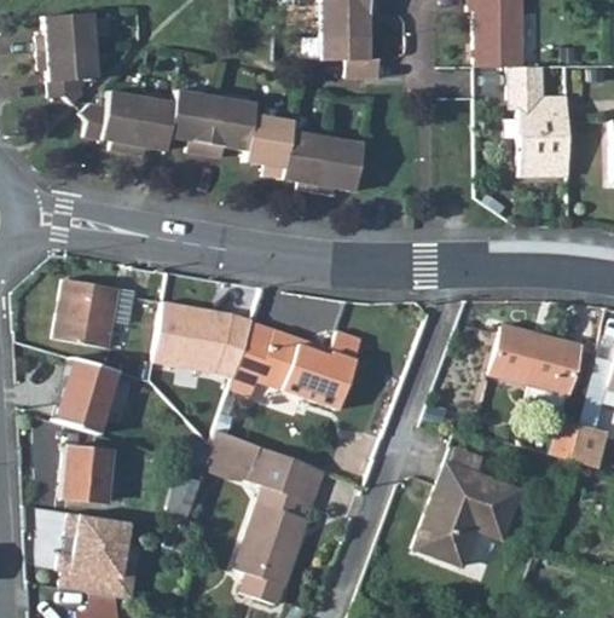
[(319,0),(320,34),(369,34),(369,12),(380,12),(378,0),(319,0)]
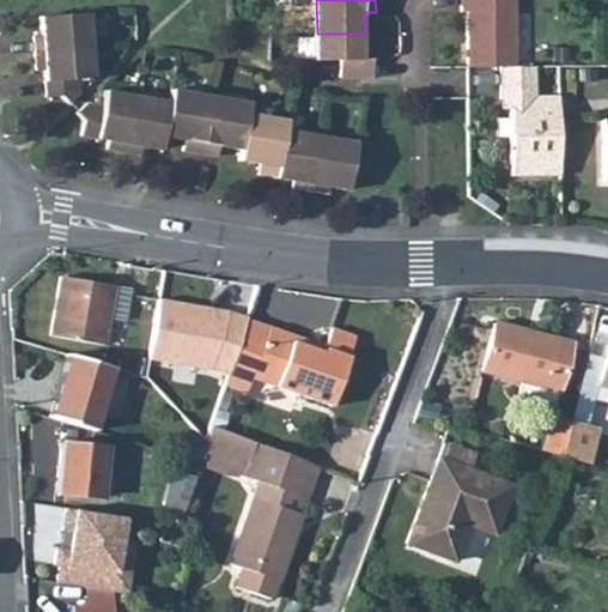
[(470,11),(470,66),(504,66),(518,66),(518,0),(464,0),(464,11),(470,11)]
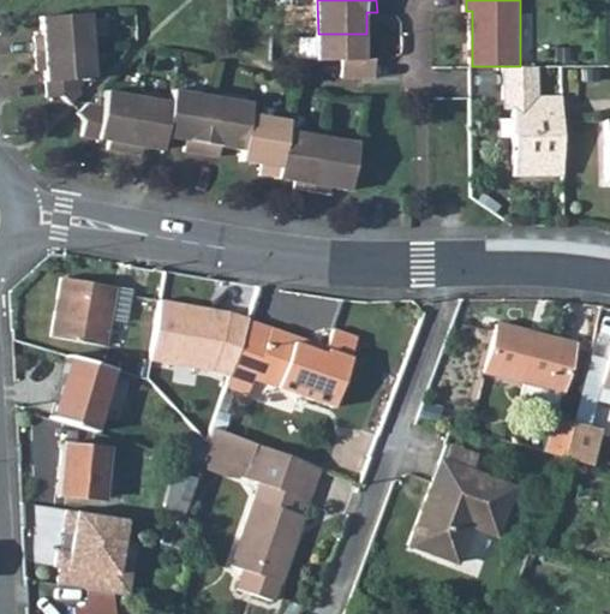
[(37,34),(39,52),(95,48),(91,11),(43,15),(45,34),(37,34)]
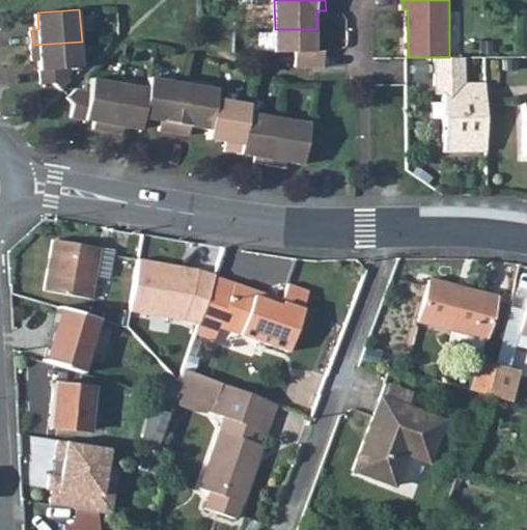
[(275,29),(275,51),(297,51),(297,65),(326,65),(326,49),(316,49),(316,29),(275,29)]
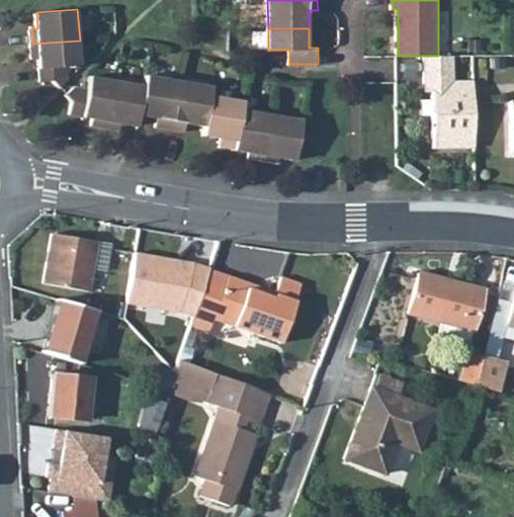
[(32,44),(33,58),(40,58),(41,80),(55,79),(60,86),(70,79),(69,66),(82,65),(80,40),(32,44)]
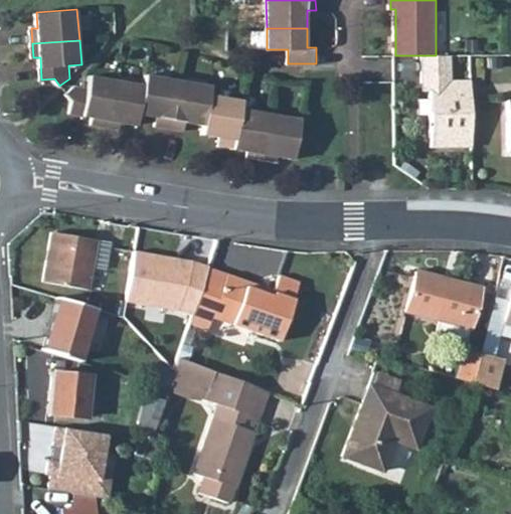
[(436,55),(423,55),(423,82),(431,82),(431,99),(432,114),(432,147),(473,147),(471,79),(452,80),(452,55),(436,55)]
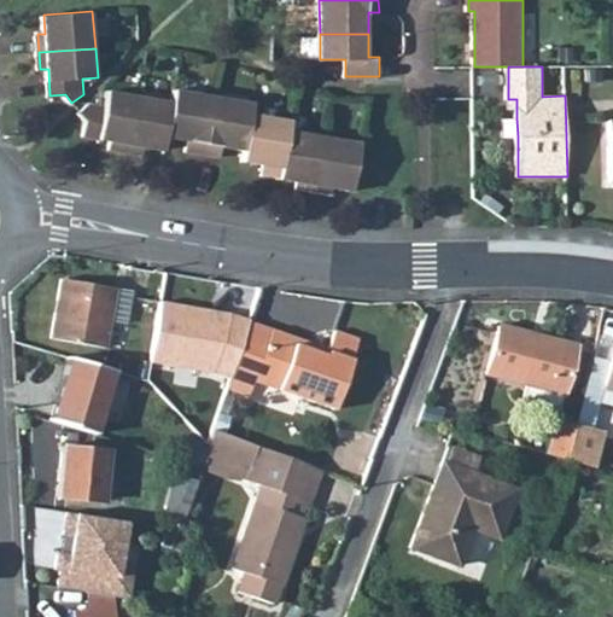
[(175,102),(168,135),(190,139),(187,150),(205,153),(206,143),(215,95),(176,88),(175,102)]
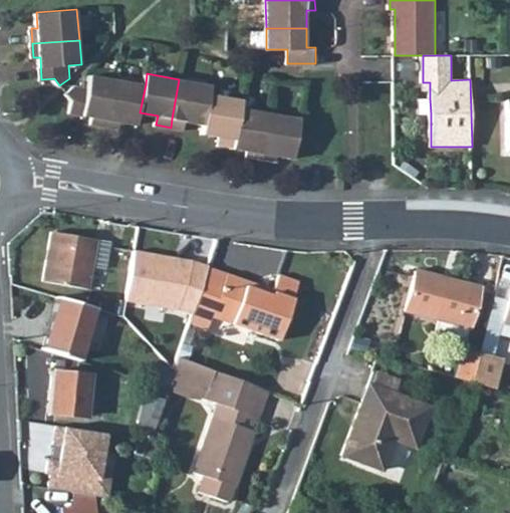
[(93,116),(92,122),(106,125),(115,79),(90,74),(88,87),(75,85),(67,93),(73,99),(70,112),(83,114),(93,116)]
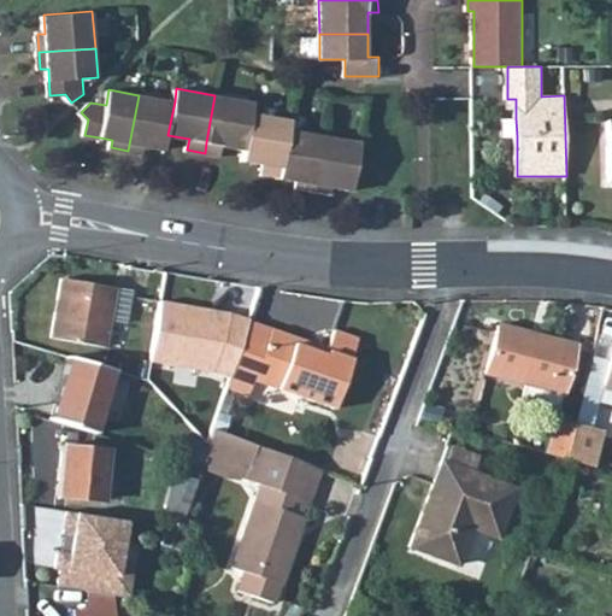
[(139,95),(128,151),(145,154),(147,146),(165,150),(168,135),(175,101),(139,95)]
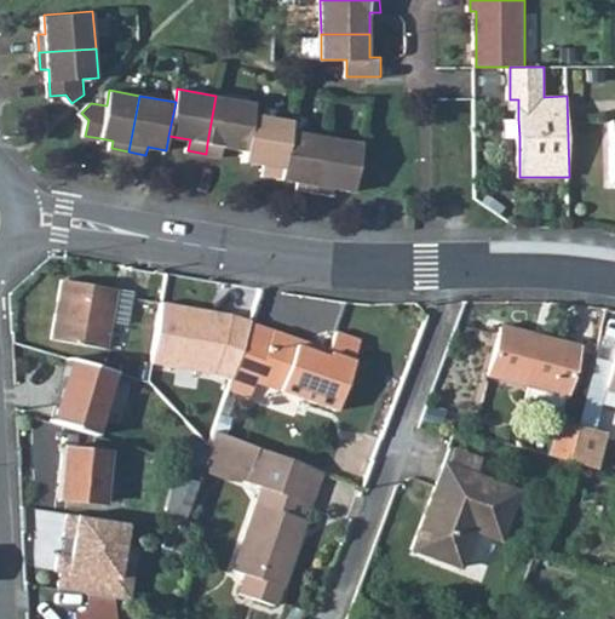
[(207,143),(206,154),(223,156),(225,145),(247,149),(253,113),(254,102),(216,96),(207,143)]
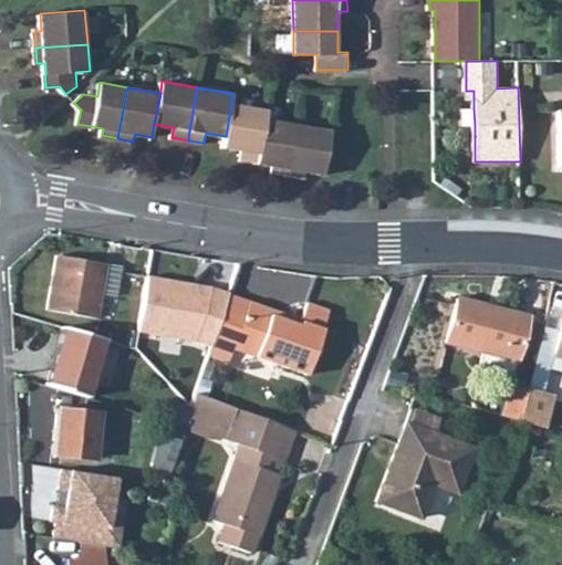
[(243,150),(242,160),(258,163),(266,118),(267,110),(231,103),(226,136),(224,147),(243,150)]
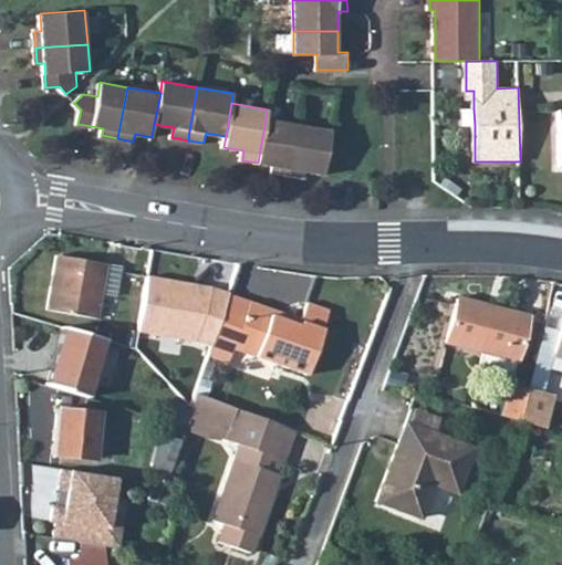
[(474,108),(462,108),(464,125),(475,125),(474,108)]
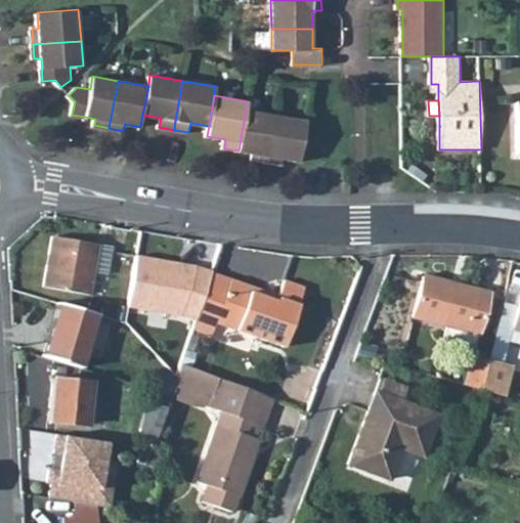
[(246,110),(239,150),(255,154),(253,161),(268,163),(275,115),(246,110)]
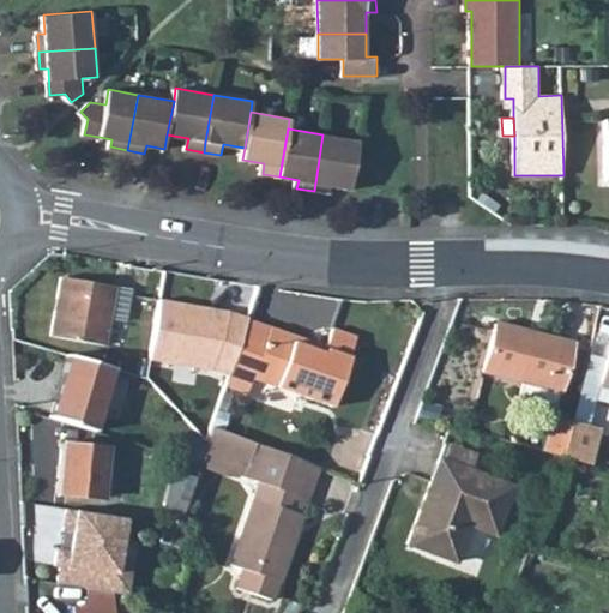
[(323,134),(314,191),(331,193),(332,186),(351,188),(359,140),(323,134)]
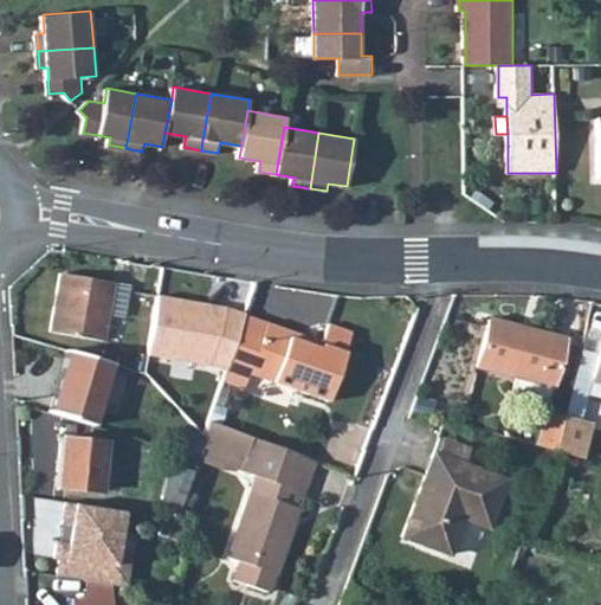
[(63,272),(53,332),(105,341),(110,314),(116,282),(63,272)]
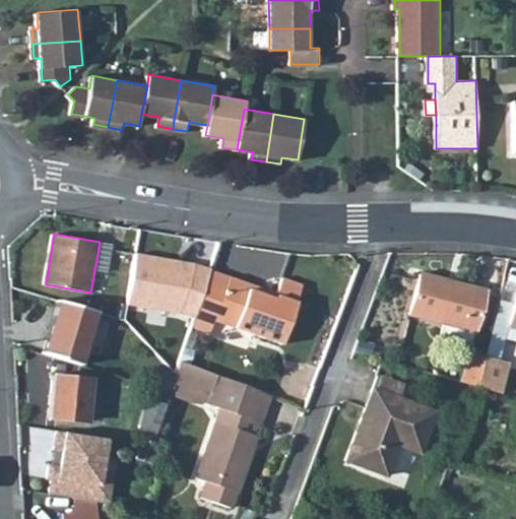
[(100,242),(94,269),(110,271),(115,244),(100,242)]
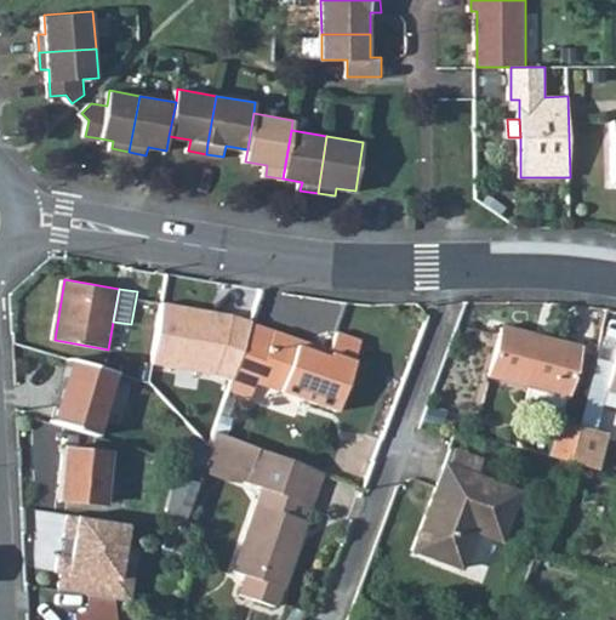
[(231,388),(254,323),(254,319),(234,312),(205,399),(224,407),(231,388)]
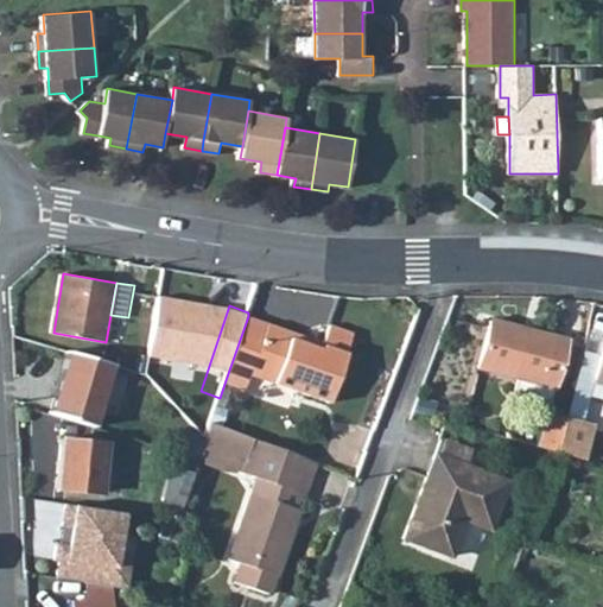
[(272,324),(248,316),(226,380),(235,384),(248,389),(253,374),(299,390),(331,402),(356,333),(332,324),(327,342),(303,334),(300,340),(270,329),(272,324)]
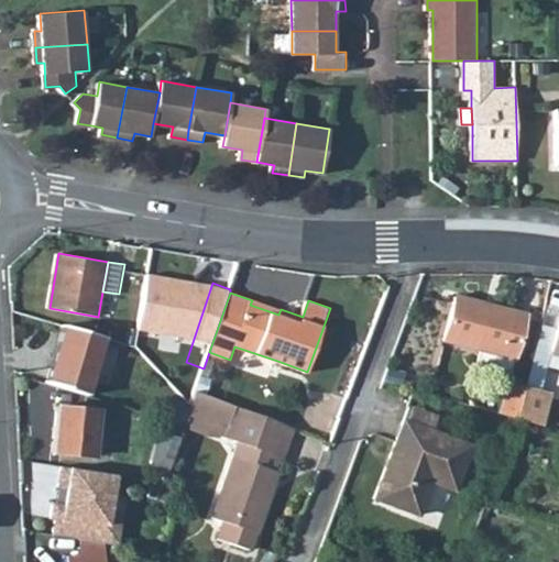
[(458,295),(446,340),(482,350),(515,359),(517,360),(528,313),(458,295)]
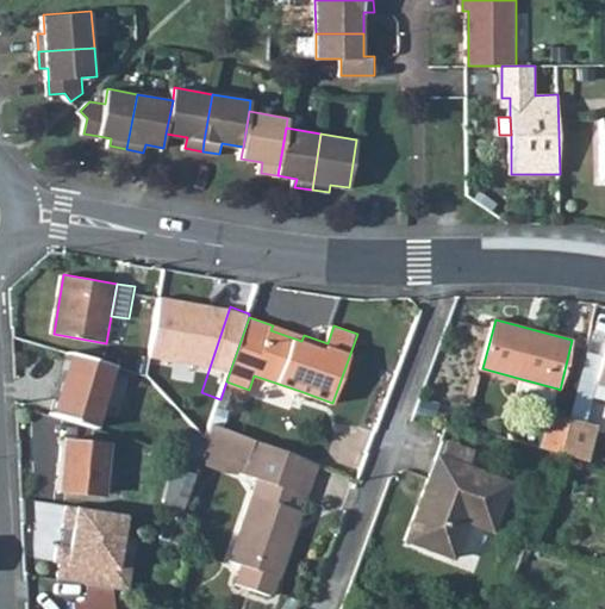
[(101,427),(122,365),(74,349),(54,411),(101,427)]
